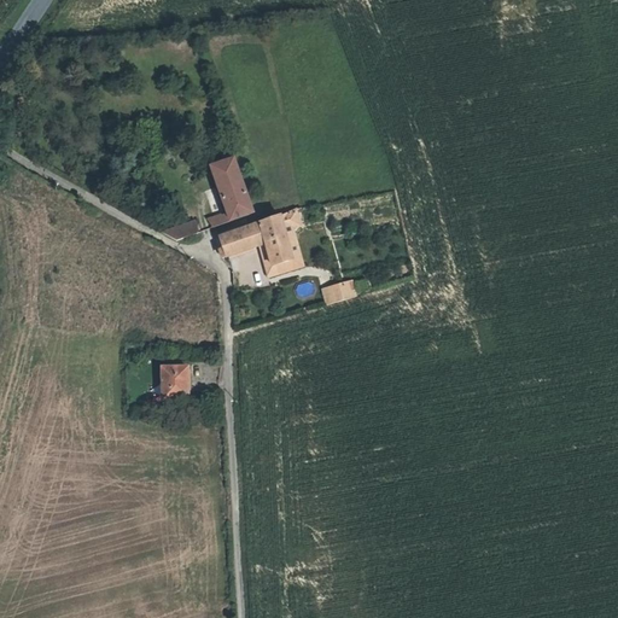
[(213,165),(226,214),(210,220),(213,227),(254,214),(237,157),(213,165)]
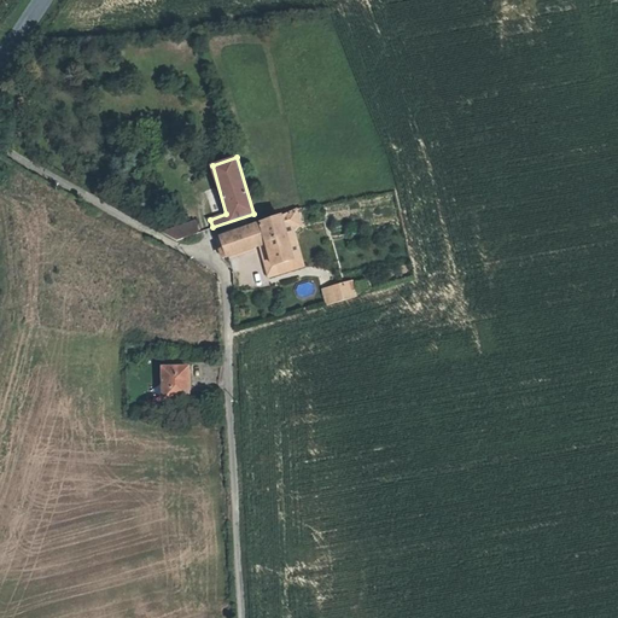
[(292,261),(281,217),(222,237),(227,256),(267,244),(272,266),(292,261)]
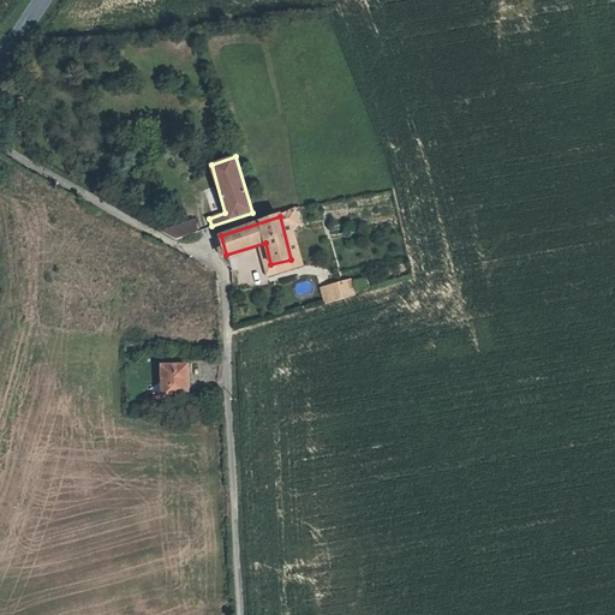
[(173,239),(198,232),(195,221),(160,233),(173,239)]
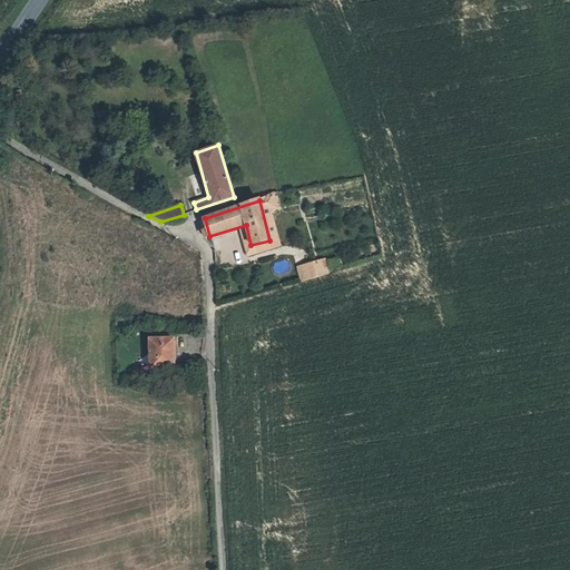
[(317,263),(307,266),(312,279),(322,276),(317,263)]
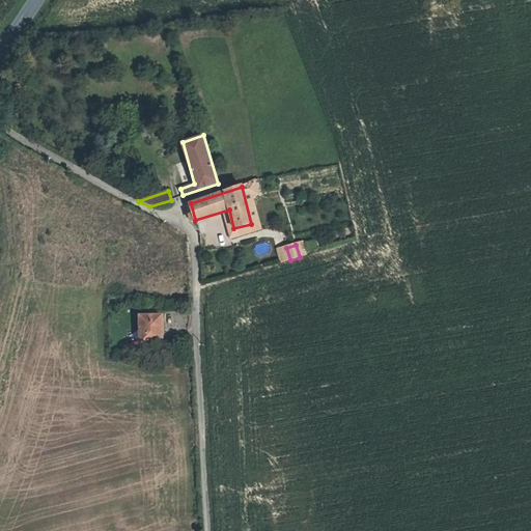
[(161,343),(160,313),(137,314),(138,343),(161,343)]
